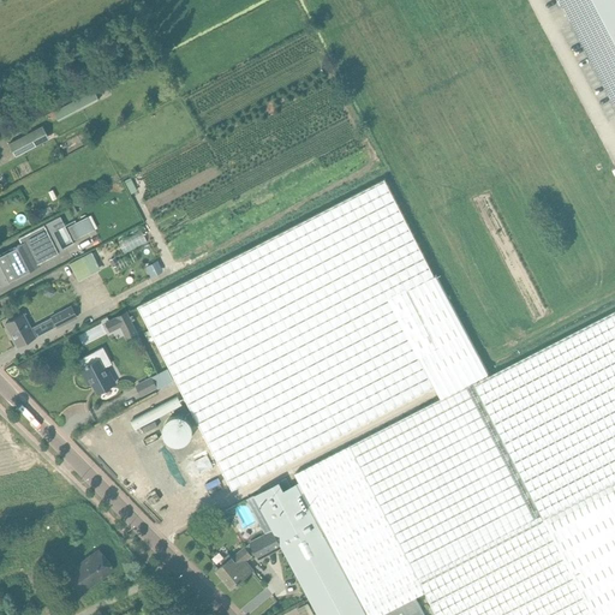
[(614,0),(561,0),(614,103),(614,0)]
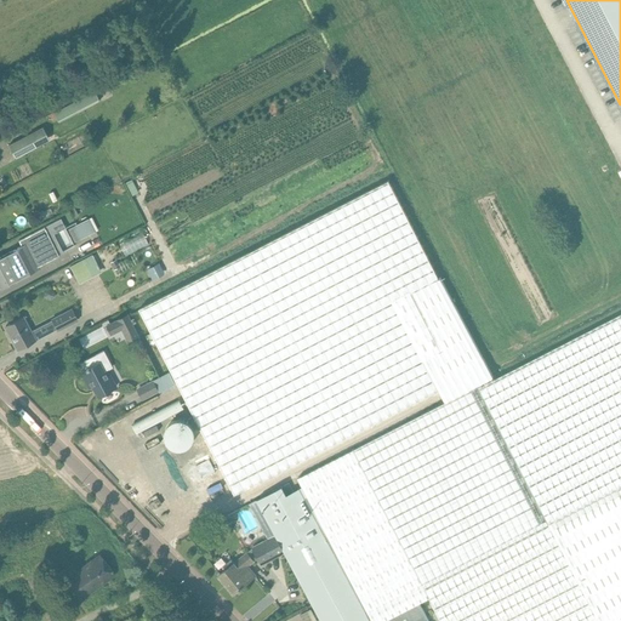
[(73,102),(79,113),(100,102),(93,91),(73,102)]
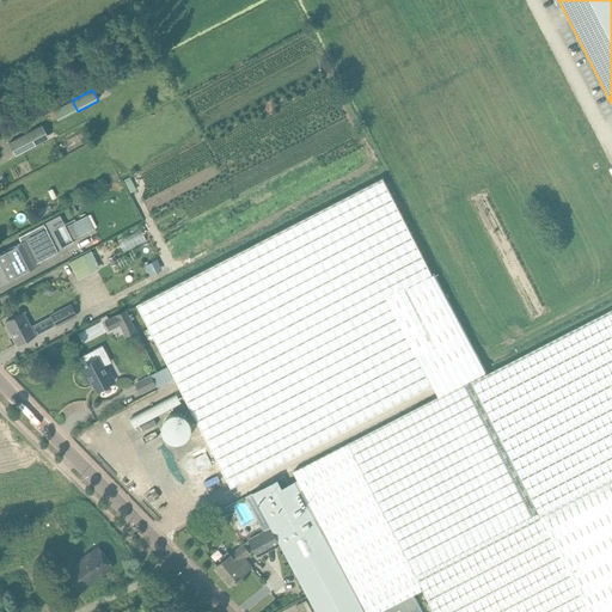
[(72,101),(53,111),(57,122),(78,111),(72,101)]
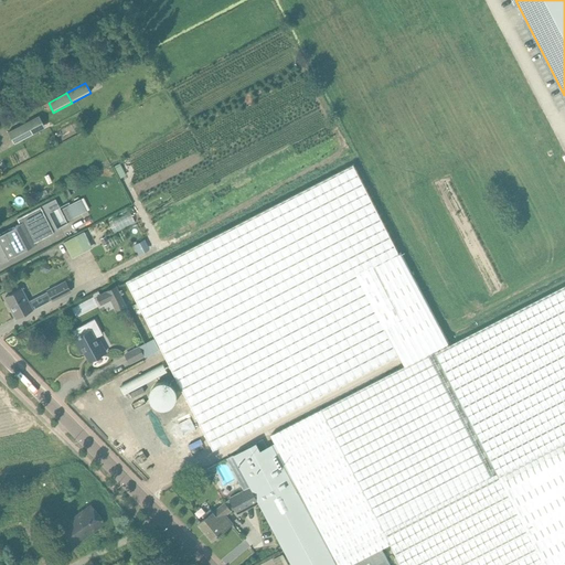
[(39,116),(8,132),(14,145),(44,128),(39,116)]
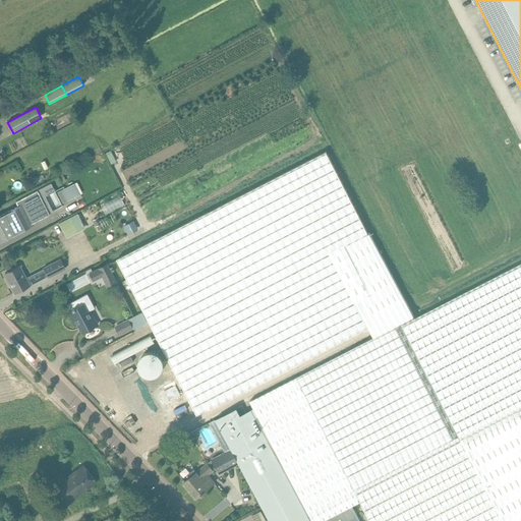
[(126,254),(117,259),(197,414),(206,410),(367,327),(373,339),(411,320),(410,319),(412,317),(368,232),(327,152),(126,254)]
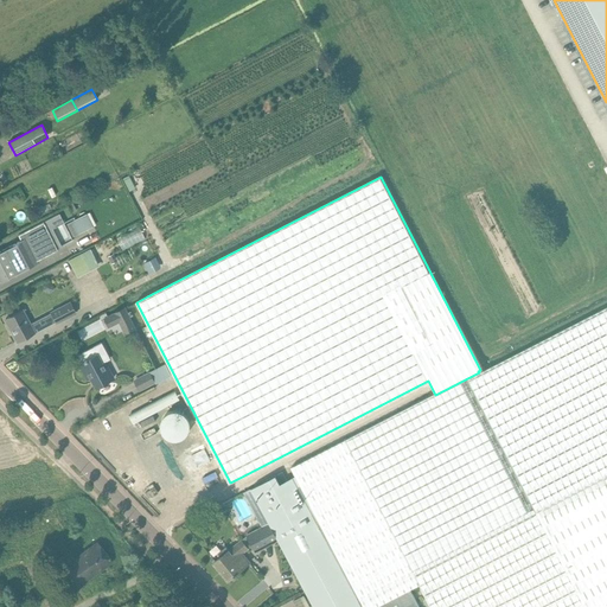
[(87,213),(66,224),(74,237),(94,227),(87,213)]
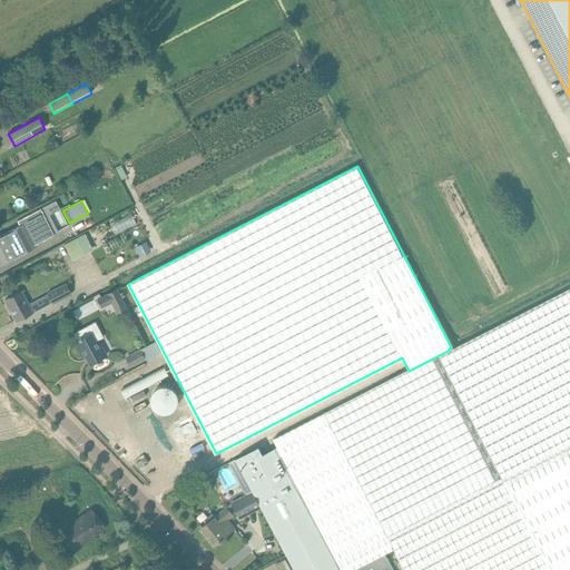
[(0,259),(2,264),(37,246),(36,244),(55,235),(53,234),(41,209),(40,209),(18,222),(20,226),(0,236),(0,259)]
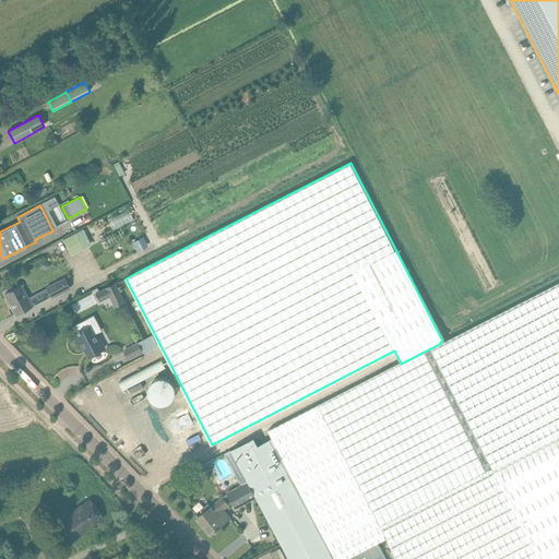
[(139,216),(135,215),(132,216),(131,219),(132,223),(135,224),(139,223),(140,219),(139,216)]
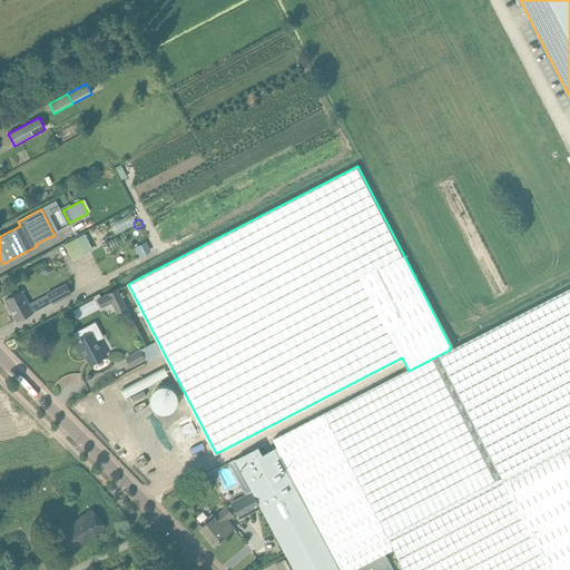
[(96,228),(65,244),(74,261),(94,251),(91,247),(102,243),(101,241),(96,228)]
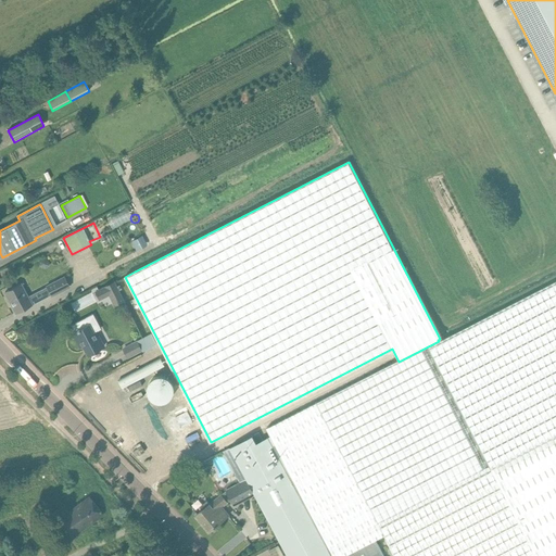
[(139,238),(131,241),(136,251),(143,247),(139,238)]
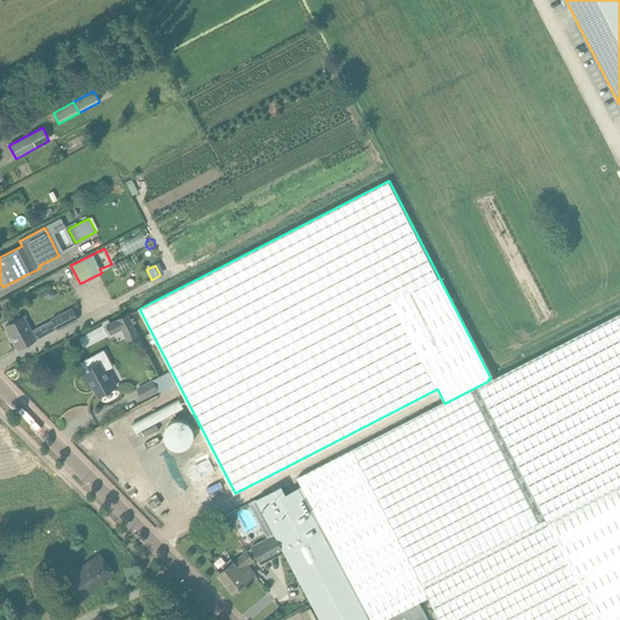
[(47,288),(44,291),(44,296),(47,299),(52,299),(55,296),(55,291),(51,288),(47,288)]
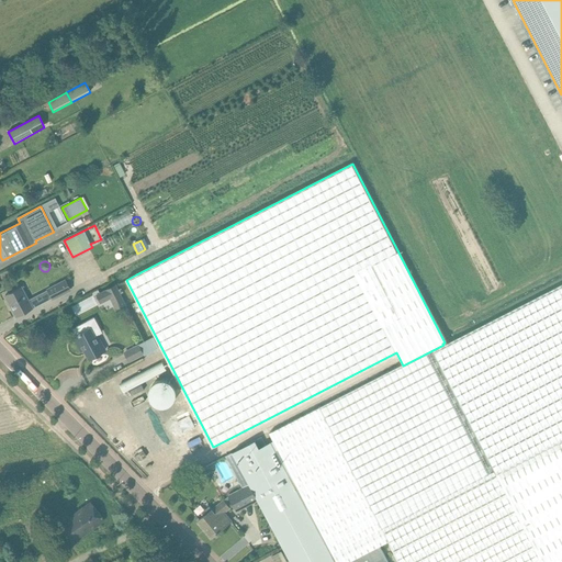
[(52,300),(70,290),(65,279),(46,289),(52,300)]
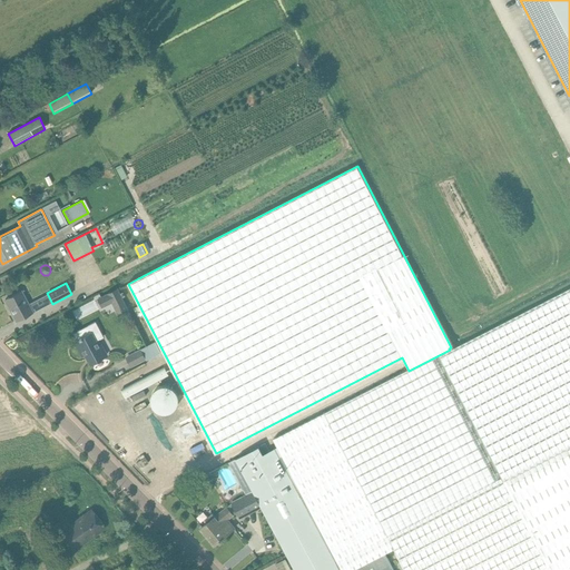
[(236,459),(229,462),(247,495),(254,492),(264,511),(295,569),(353,569),(359,568),(385,553),(394,549),(404,569),(569,569),(569,288),(452,350),(450,350),(409,371),(287,432),(274,439),(277,446),(264,453),(259,446),(258,446),(236,459)]
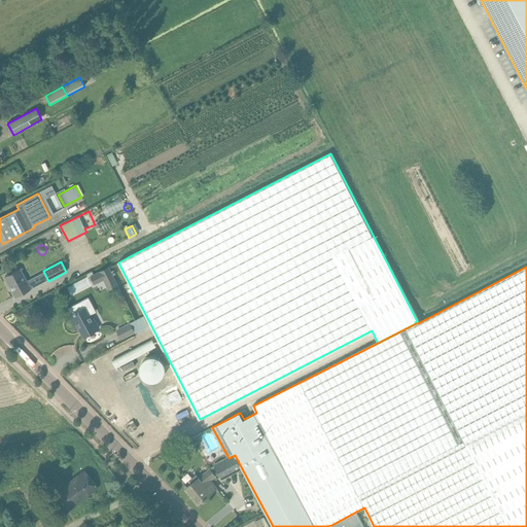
[(108,268),(98,273),(107,290),(116,285),(108,268)]
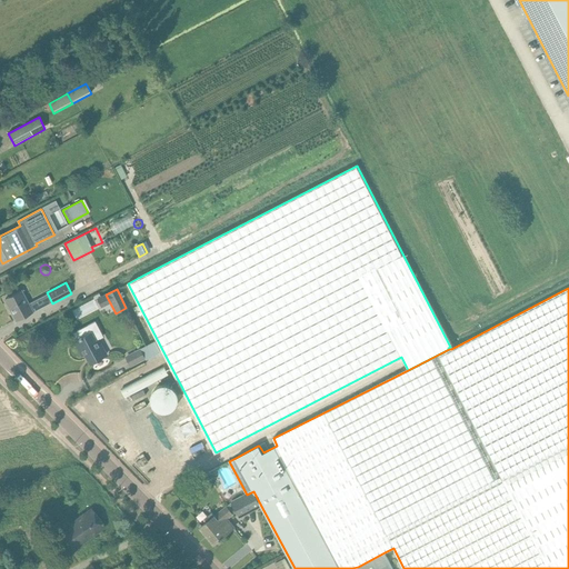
[(17,320),(33,311),(22,290),(6,299),(17,320)]
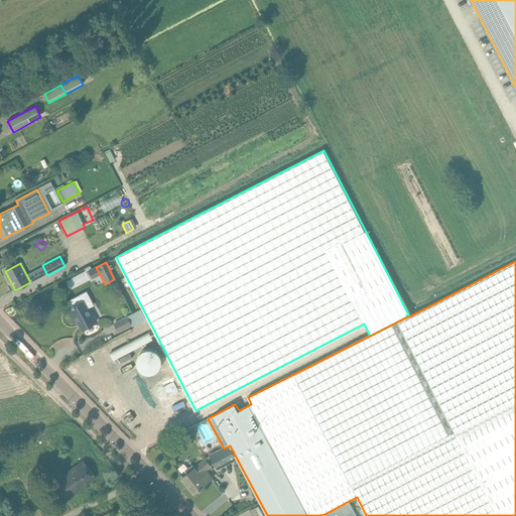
[(67,302),(70,308),(68,309),(72,317),(74,316),(81,330),(96,321),(89,307),(94,305),(86,291),(67,302)]
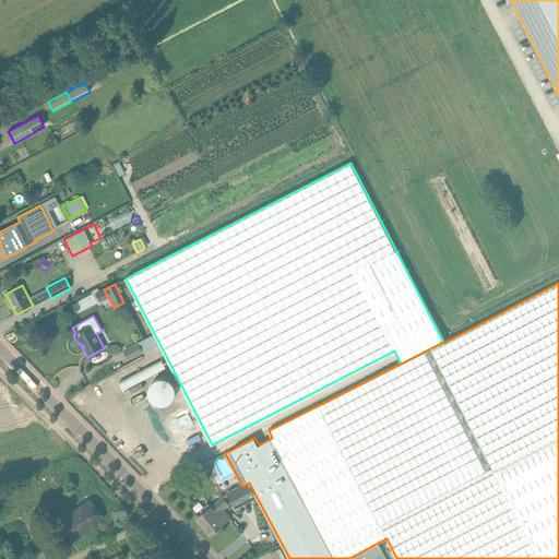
[(138,344),(125,351),(129,359),(142,353),(138,344)]
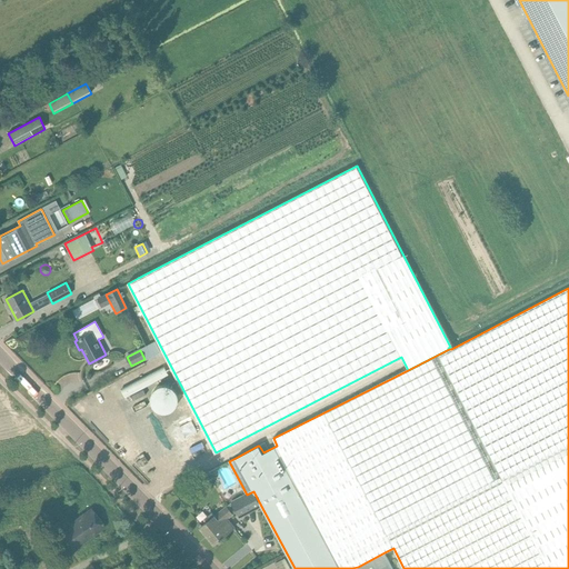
[(180,426),(185,438),(198,432),(193,420),(180,426)]
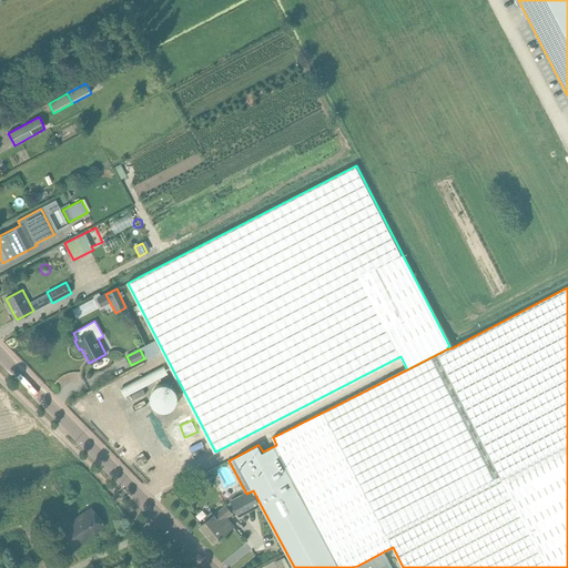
[(246,494),(233,501),(236,510),(240,516),(247,513),(251,517),(263,509),(253,490),(246,494)]
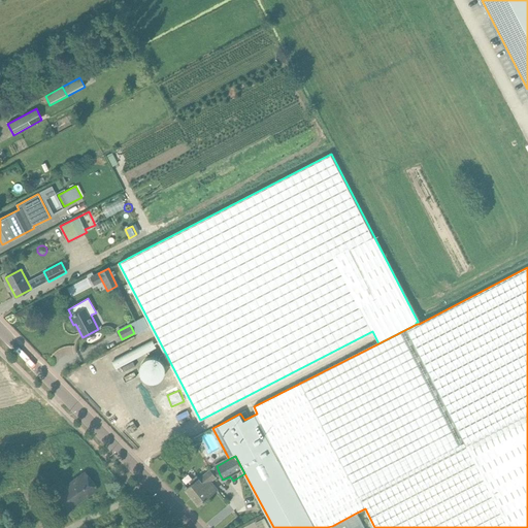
[(188,488),(187,489),(199,504),(218,490),(210,482),(220,474),(217,466),(216,465),(188,488)]
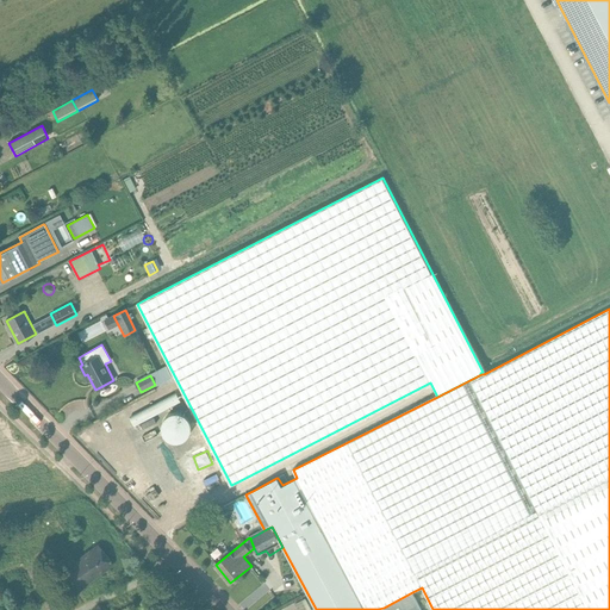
[(75,592),(103,571),(112,564),(98,545),(75,562),(70,555),(56,567),(75,592)]
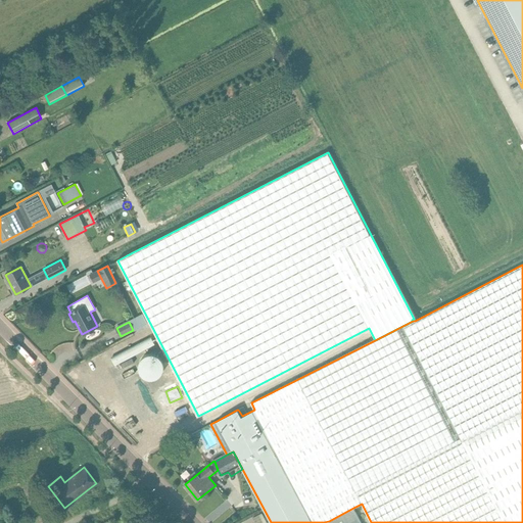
[(330,522),(361,522),(353,508),(329,521),(330,522)]
